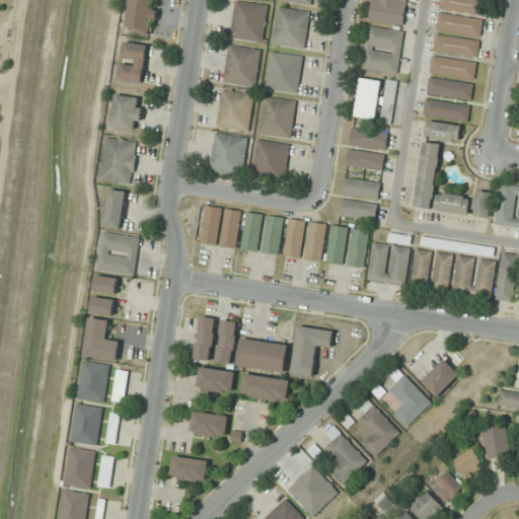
[(130,0),(126,30),(153,35),(158,0),(130,0)]
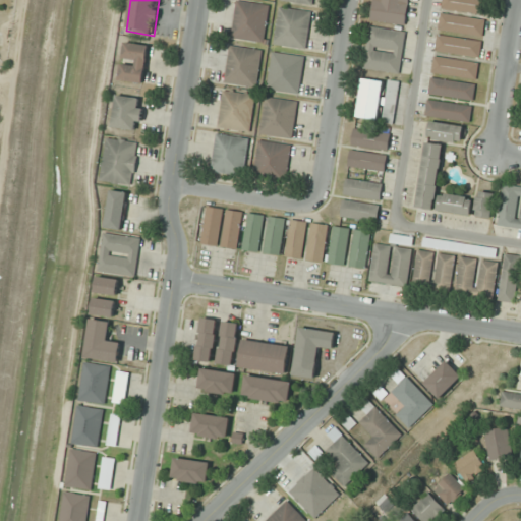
[(230,39),(264,44),(270,5),(236,0),(230,39)]
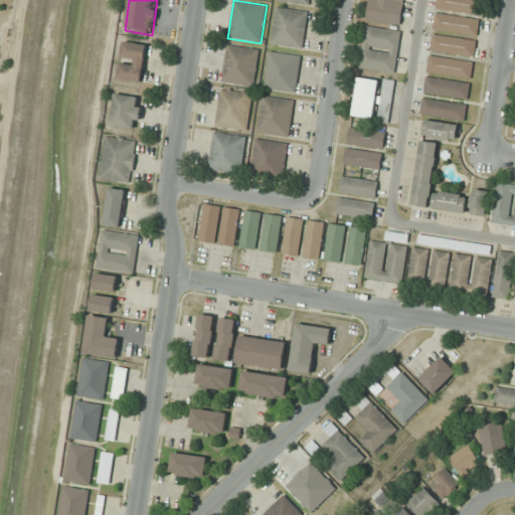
[(310,0),(277,0),(277,4),(276,4),(271,44),(304,48),(309,9),(310,9),(310,0)]
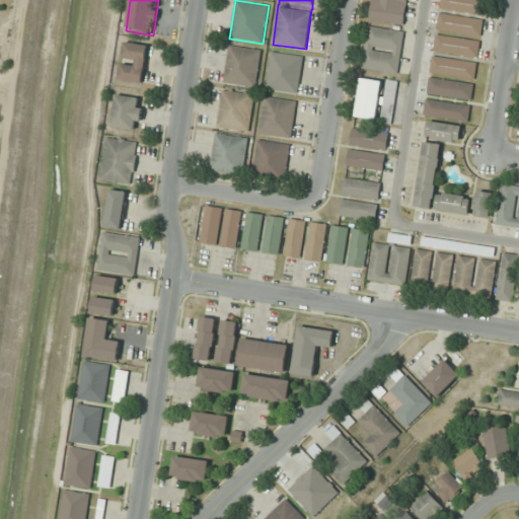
[(408,0),(371,0),(369,20),(404,25),(408,0)]
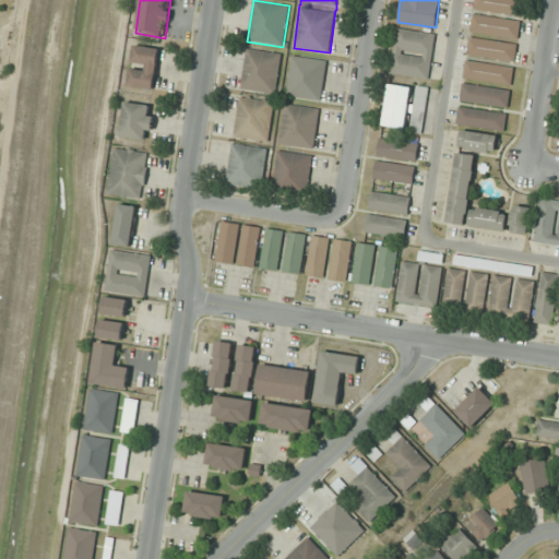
[(475,0),(474,9),(518,15),(520,0),(475,0)]
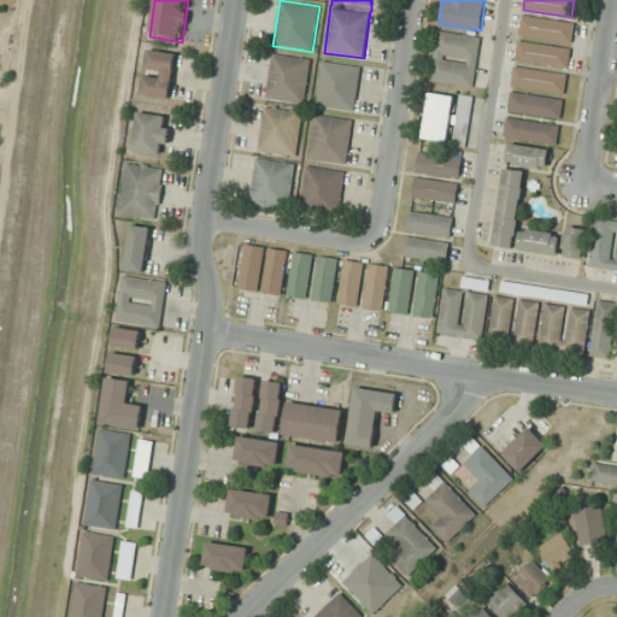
[(518,35),(573,42),(575,23),(522,16),(518,35)]
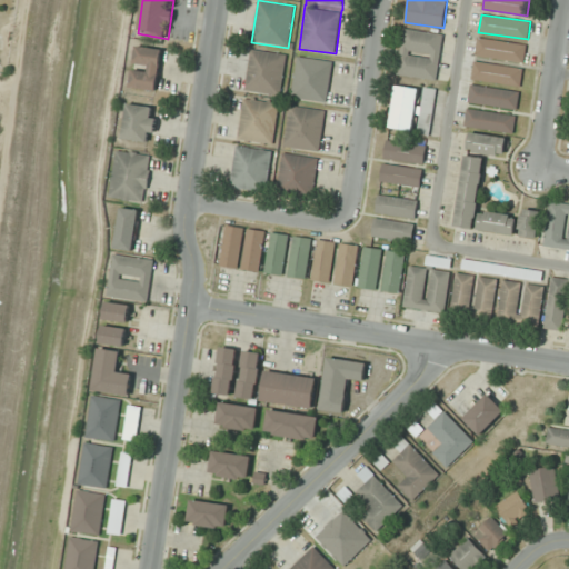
[(442,33),(403,29),(398,76),(437,80),(442,33)]
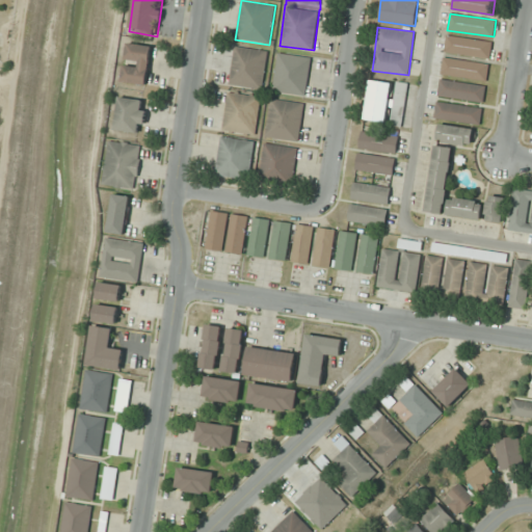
[(445,52),(489,58),(491,42),(447,36),(445,52)]
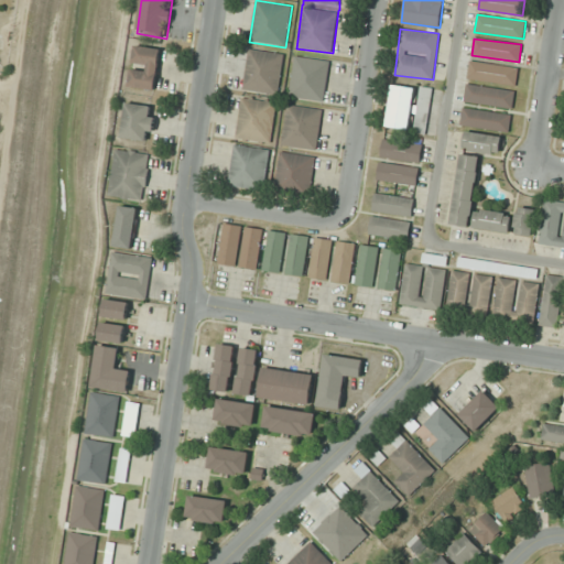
[(162,49),(136,44),(129,86),(154,90),(162,49)]
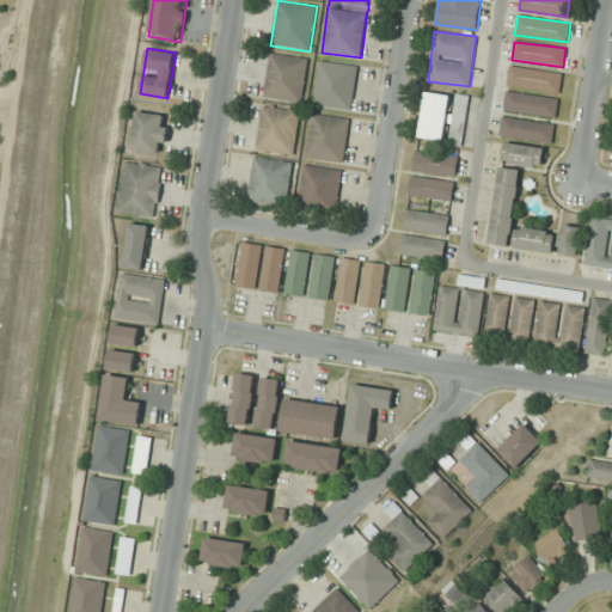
[(308,59),(269,54),(263,98),(303,103),(308,59)]
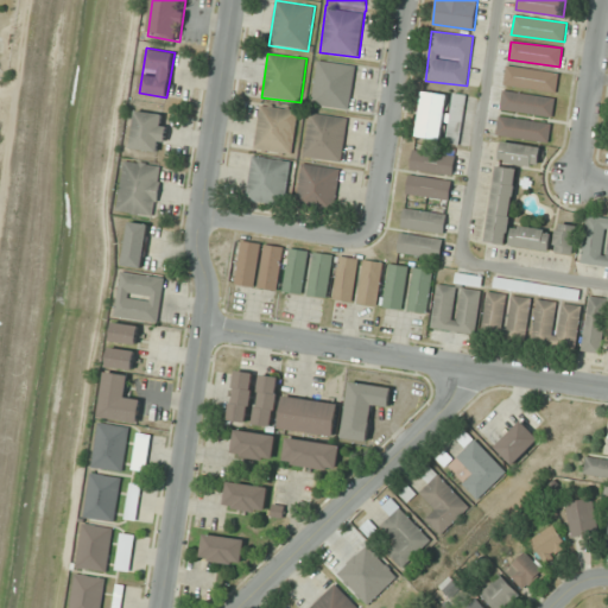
[(311,103),(349,111),(358,65),(318,59),(311,103)]
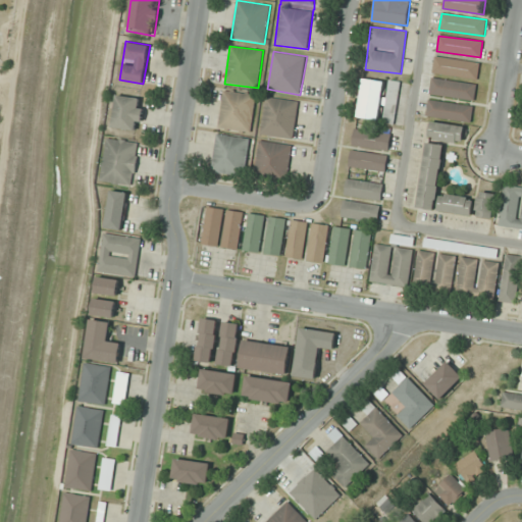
[(433,73),(477,79),(479,62),(435,57),(433,73)]
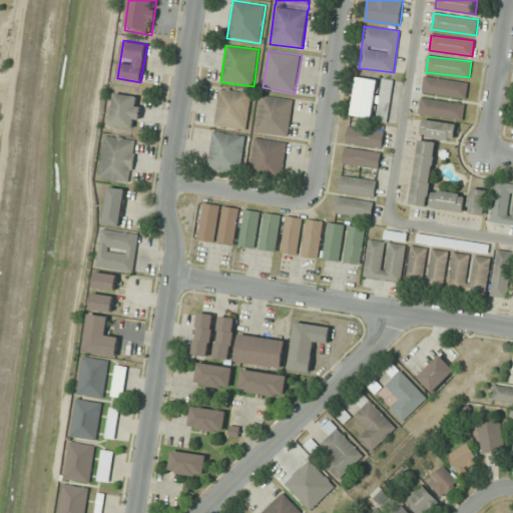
[(352,116),(388,121),(393,80),(381,79),(381,80),(357,77),(352,116)]
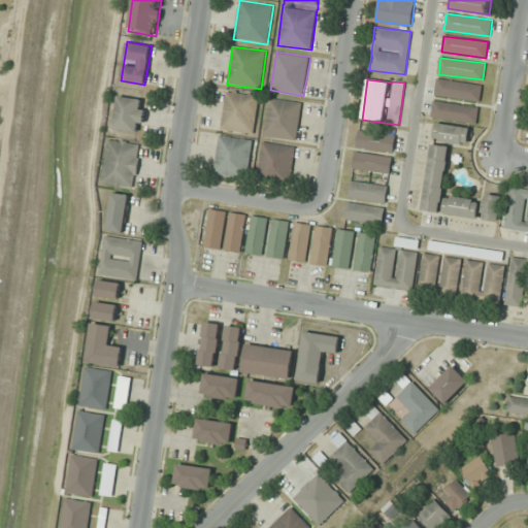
[(434,96),(480,101),(482,85),(436,79),(434,96)]
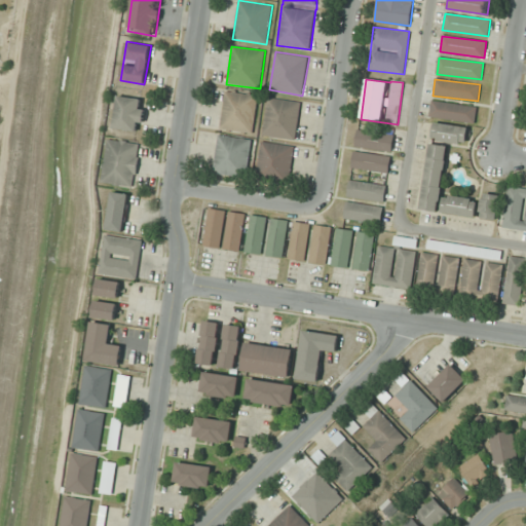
[(220,130),(254,134),(258,94),(224,89),(220,130)]
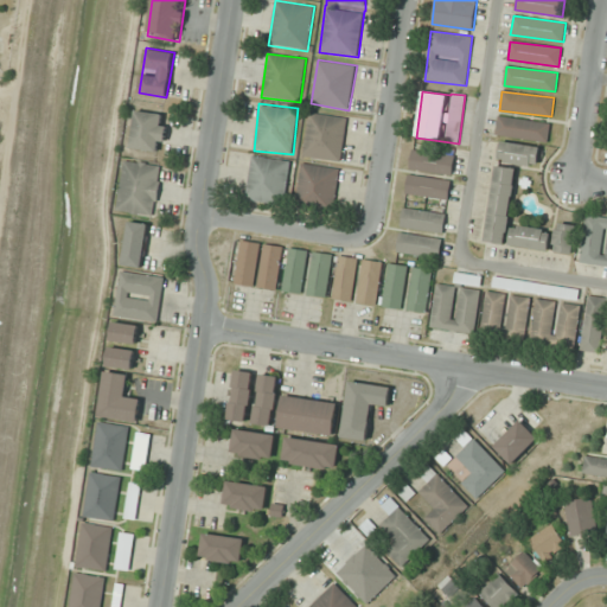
[(131,148),(163,153),(168,115),(136,110),(131,148)]
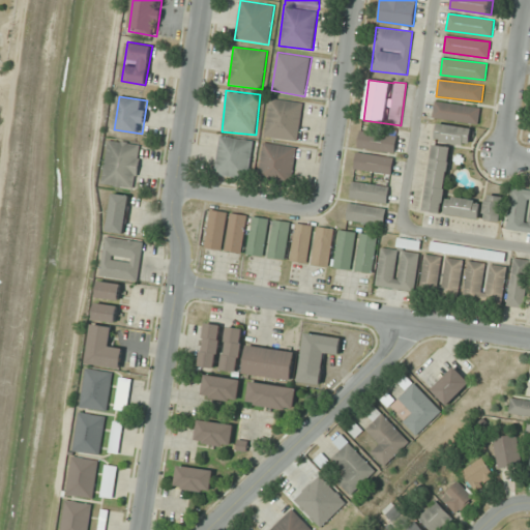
[(303,102),(269,98),(264,137),(298,141),(303,102)]
